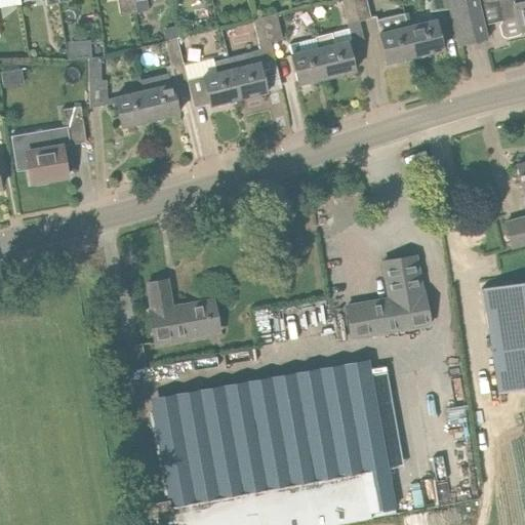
[(133,0),(134,1),(136,13),(148,11),(146,0),(133,0)]
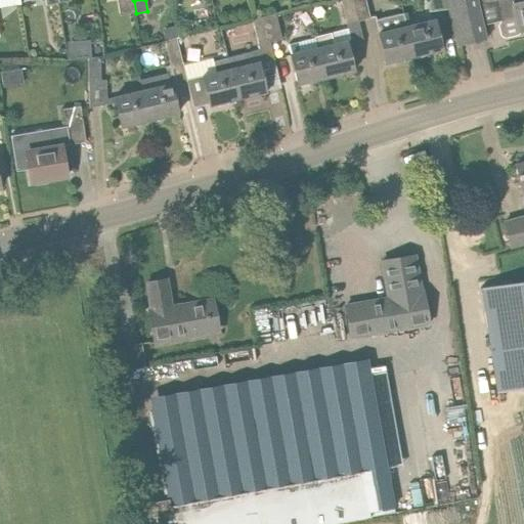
[(347,29),(351,43),(362,40),(358,22),(352,0),(340,0),(346,25),(347,29)]
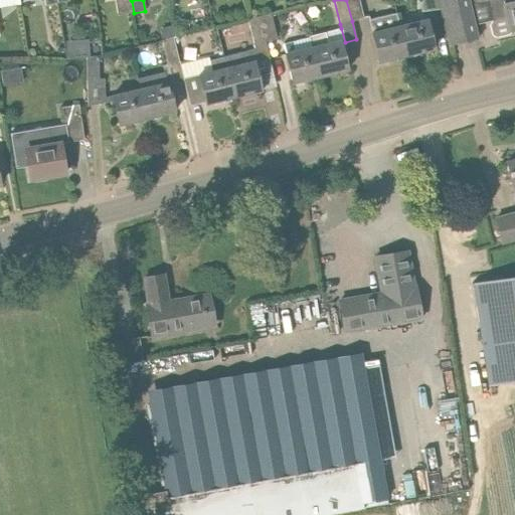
[(363,18),(358,0),(346,0),(352,21),(363,18)]
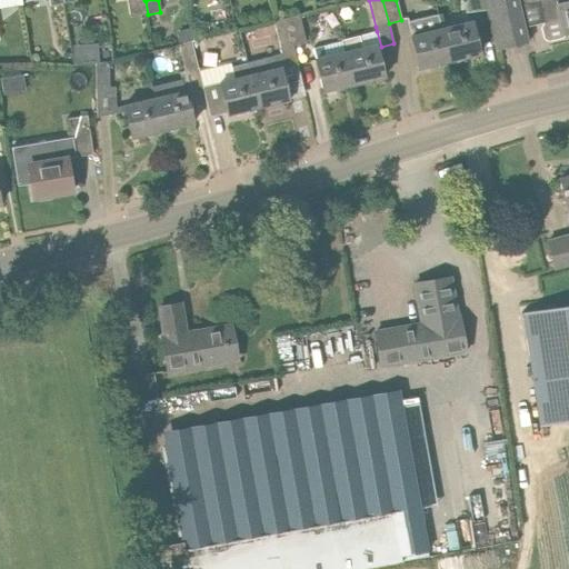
[(466,0),(467,3),(465,5),(467,15),(488,10),(485,0),(466,0)]
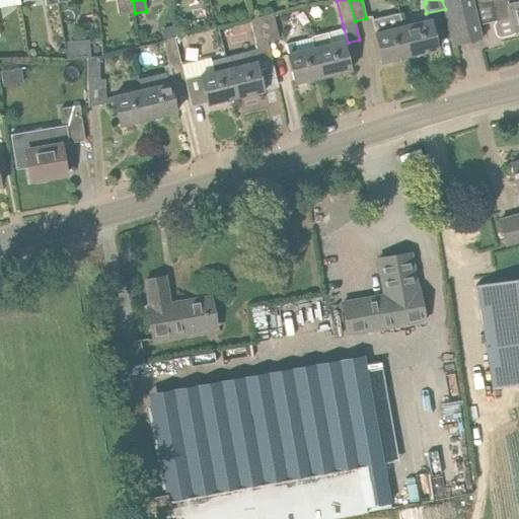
[(442,0),(445,9),(452,46),(480,40),(473,5),(492,1),(497,21),(494,25),(496,34),(500,38),(512,34),(515,30),(518,29),(518,1),(506,4),(504,0),(442,0)]
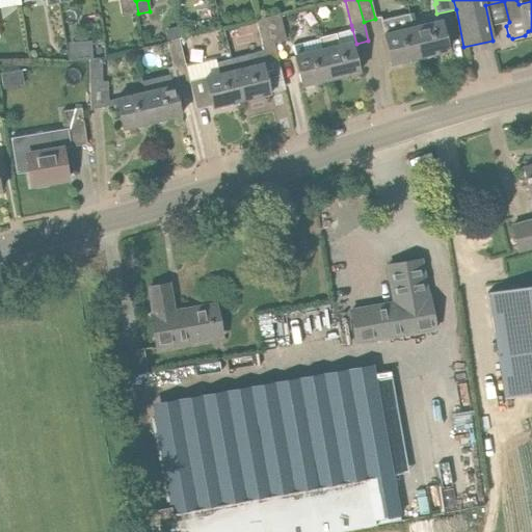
[(273,44),(286,41),(280,15),(267,18),(273,44)]
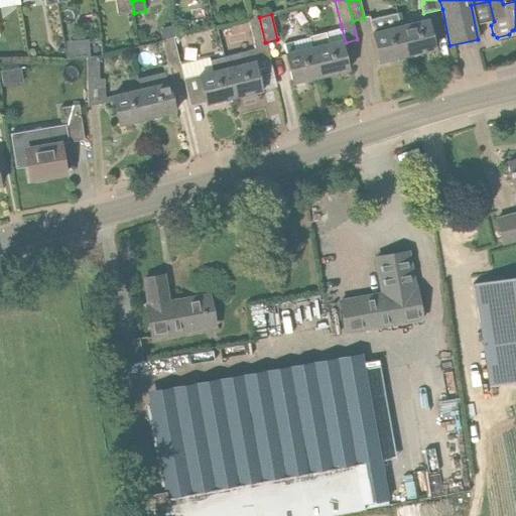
[(406,55),(400,28),(396,14),(369,20),(379,62),(406,55)]
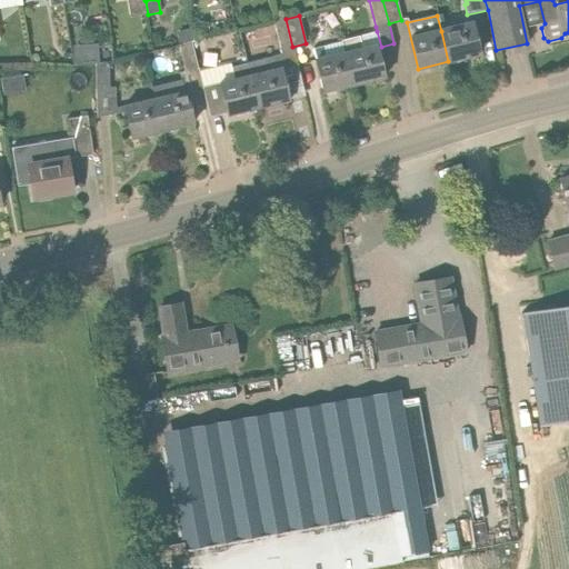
[(451,65),(467,61),(466,59),(479,56),(471,23),(441,31),(448,61),(450,61),(451,65)]
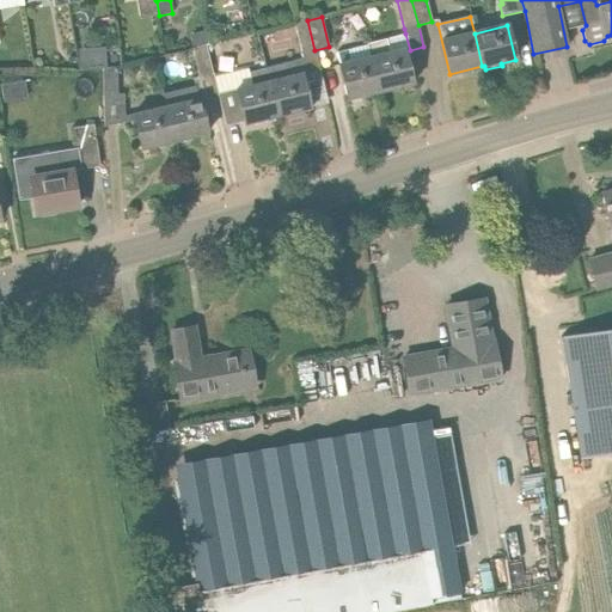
[(206,44),(202,30),(187,34),(190,48),(206,44)]
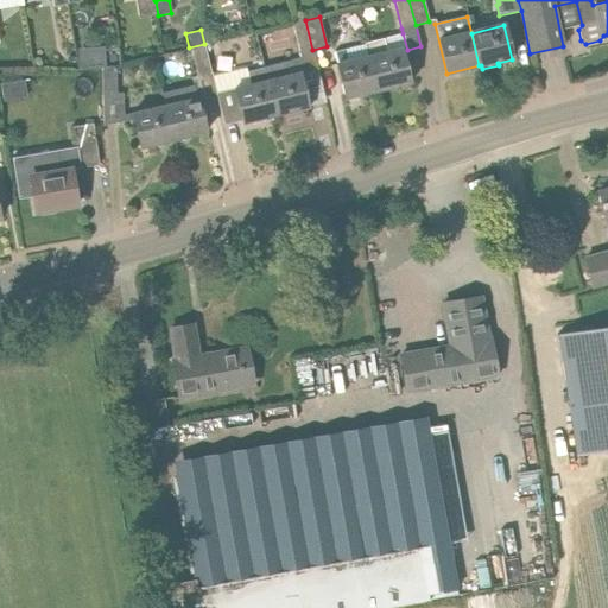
[(410,83),(401,48),(386,51),(382,39),(366,43),(377,90),(410,83)]
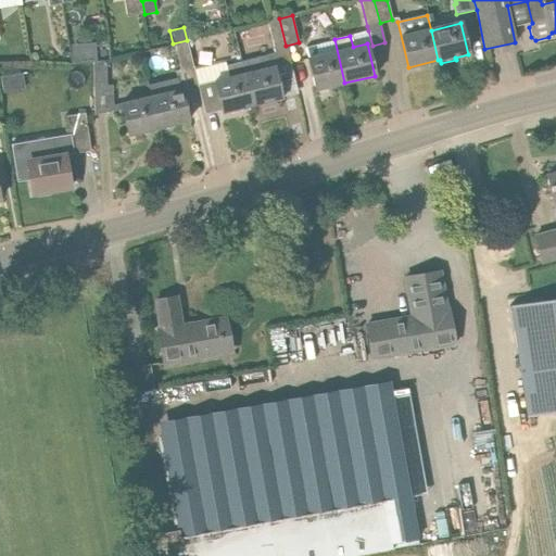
[(96,38),(74,41),(76,60),(98,57),(96,38)]
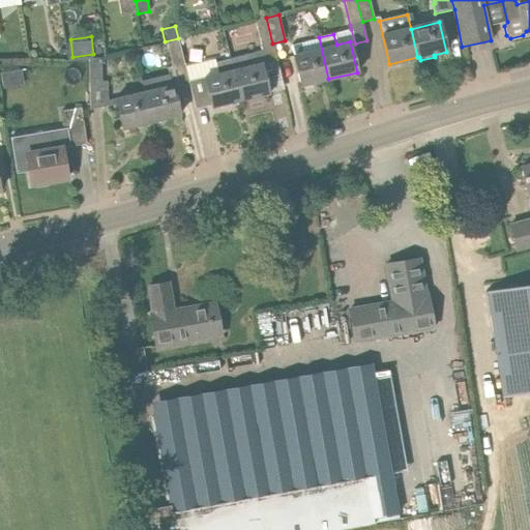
[(300,86),(327,80),(328,79),(319,37),(318,38),(318,39),(291,46),(294,54),(292,55),(300,86)]
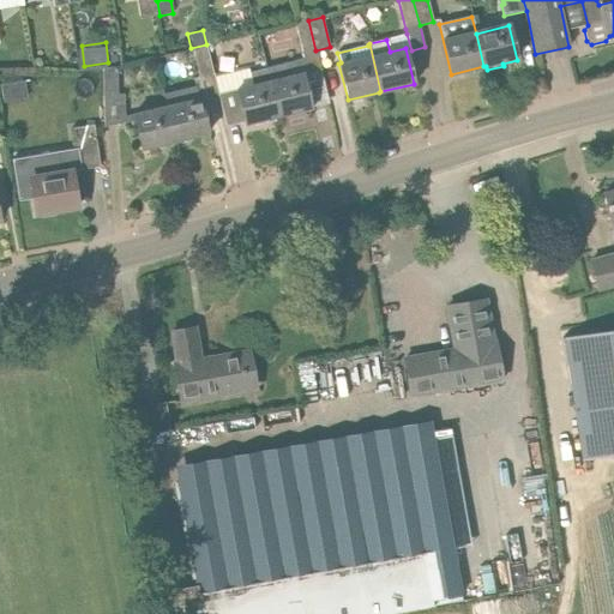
[(200,102),(218,97),(220,97),(214,78),(215,78),(206,46),(192,49),(199,77),(193,79),(196,90),(164,97),(166,104),(175,142),(208,133),(200,102)]
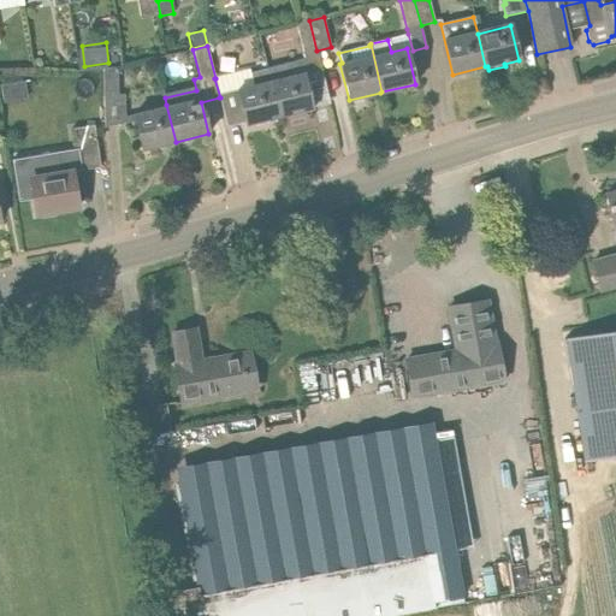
[(302,60),(270,69),(282,117),(312,108),(302,60)]
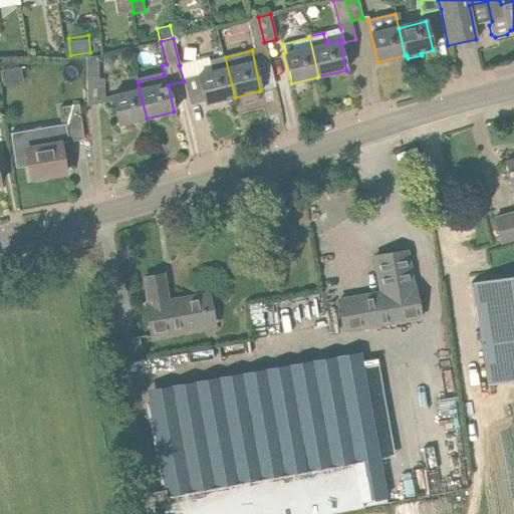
[(86,106),(104,102),(104,79),(99,79),(98,57),(90,57),(85,57),(86,106)]
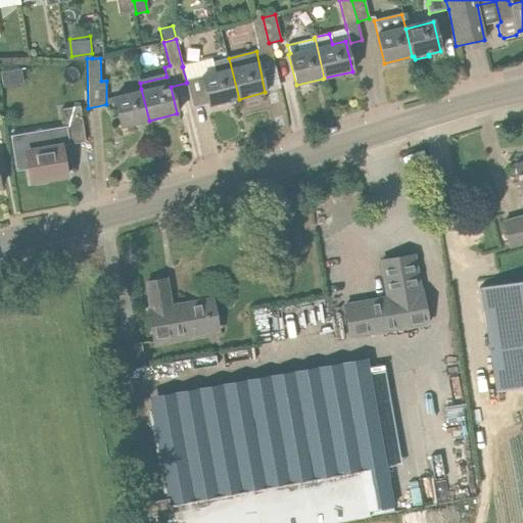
[(239,99),(229,58),(212,62),(211,59),(183,66),(182,66),(187,83),(186,83),(193,108),(208,104),(208,106),(239,99)]
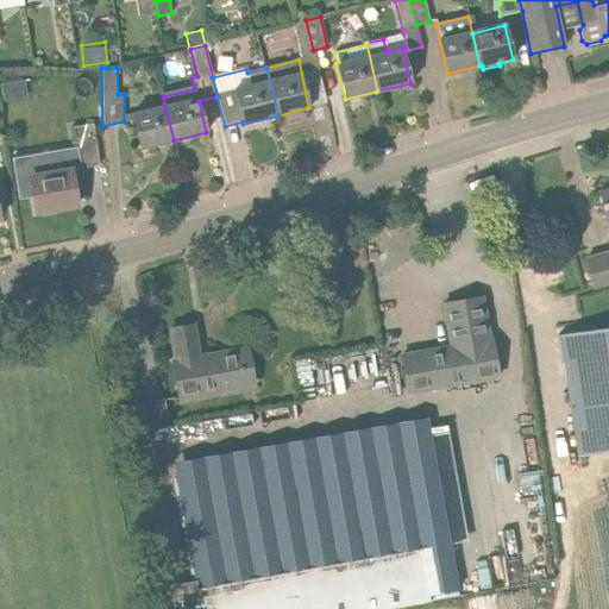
[(1,76),(2,83),(22,80),(20,73),(1,76)]
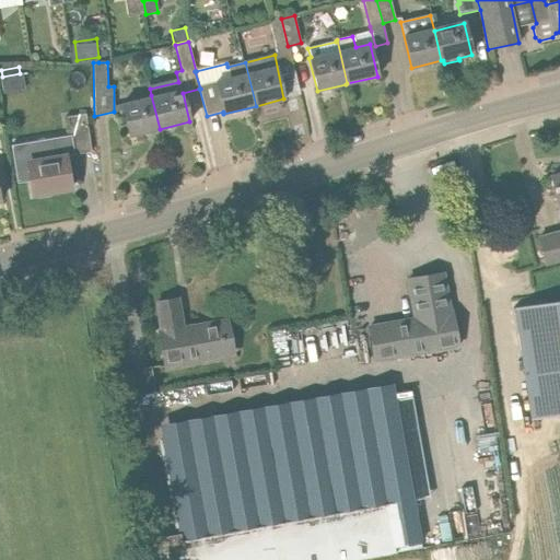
[(92,112),(92,95),(83,95),(83,112),(92,112)]
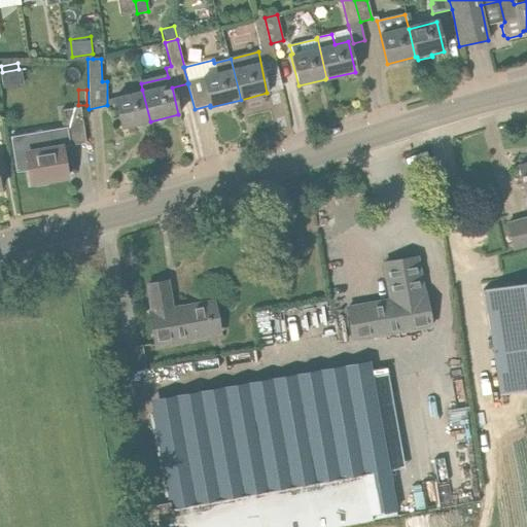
[(150,121),(142,90),(113,96),(121,129),(150,121)]
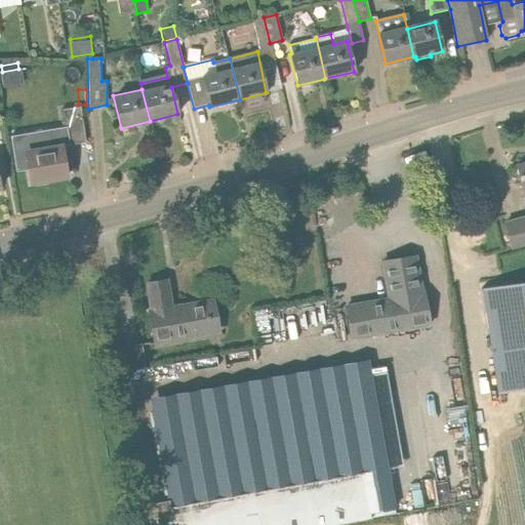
[(64,110),(69,146),(85,143),(80,107),(64,110)]
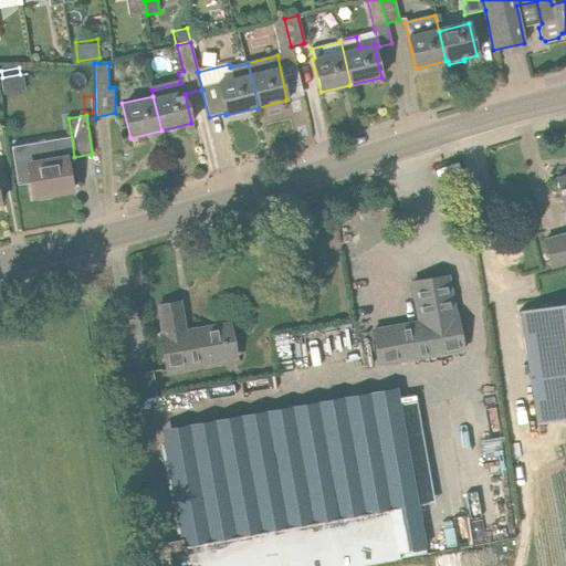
[(33,197),(71,191),(65,158),(28,165),(33,197)]
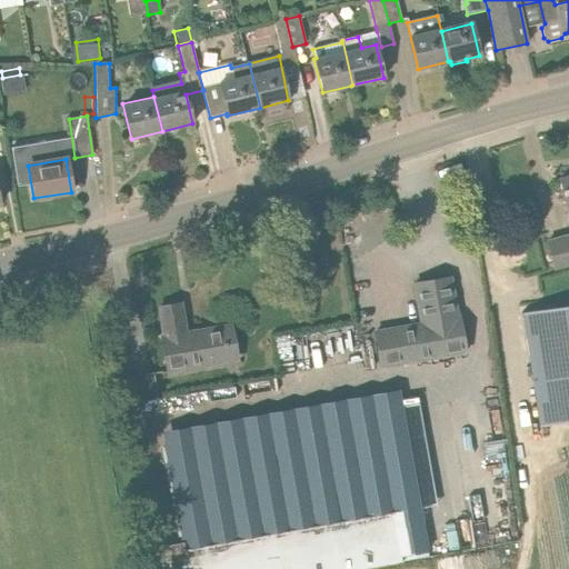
[(558,280),(568,277),(568,177),(559,180),(568,217),(568,235),(548,241),(558,280)]
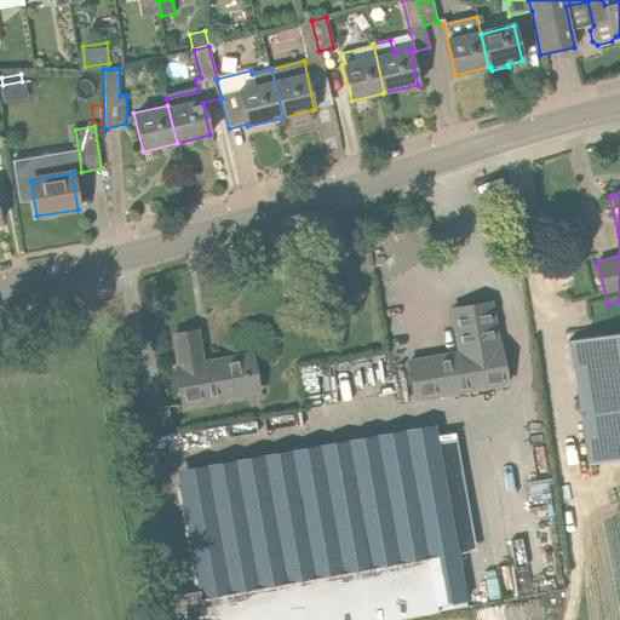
[(459,354),(408,362),(417,400),(510,380),(500,346),(498,346),(489,303),(452,310),(459,354)]
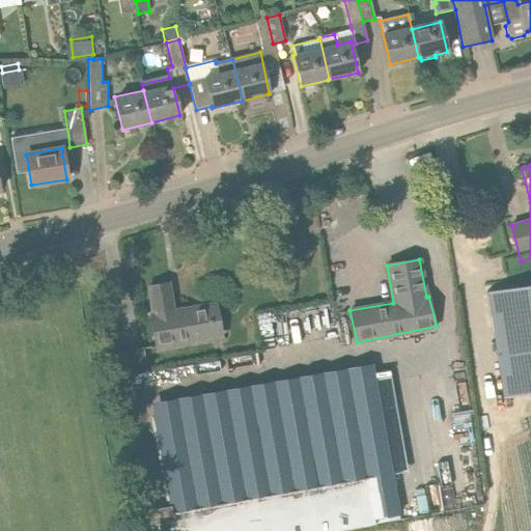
[(223,340),(215,304),(173,311),(168,283),(148,287),(156,317),(151,318),(159,354),(223,340)]
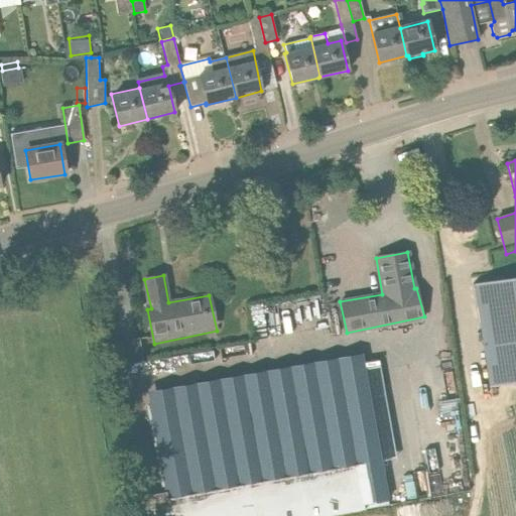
[(472,285),(474,285),(489,387),(515,382),(515,277),(472,284),(472,285)]
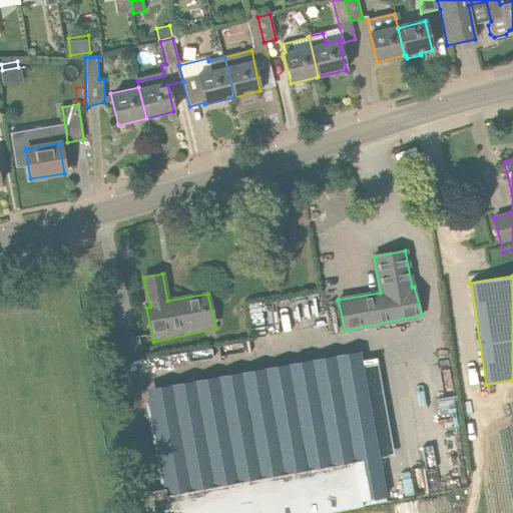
[(164,489),(141,493),(144,512),(325,512),(362,507),(361,502),(385,497),(378,459),(395,456),(378,364),(362,367),(358,351),(146,389),(149,405),(164,489)]
